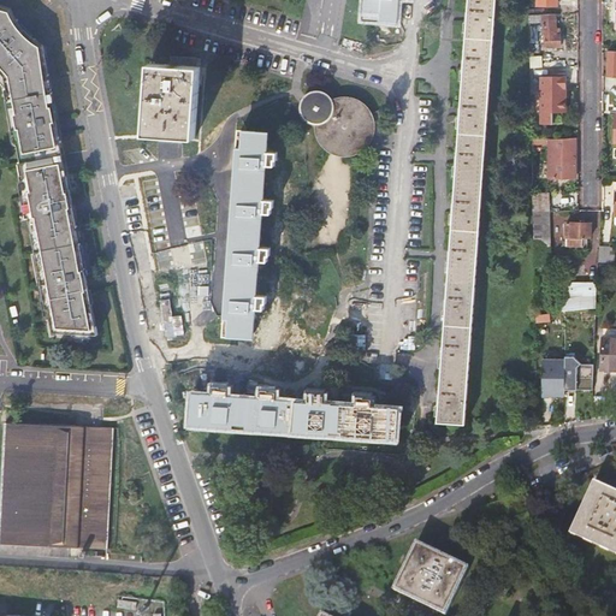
[(398,19),(397,19),(397,0),(368,0),(368,17),(366,17),(365,19),(398,23),(398,22),(398,21),(398,19)]
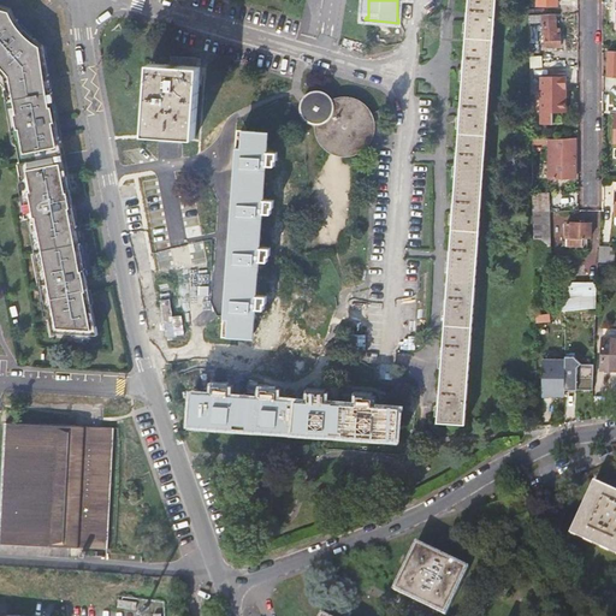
[(437,421),(460,422),(463,424),(495,0),(468,0),(467,13),(463,61),(460,112),(456,161),(454,205),(450,253),(446,298),(443,347),(439,400),(437,421)]
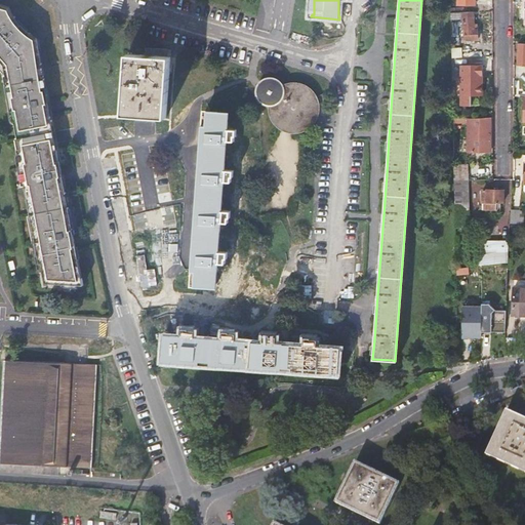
[(39,63),(42,62),(38,38),(26,30),(16,19),(8,3),(1,1),(0,3),(0,55),(4,62),(11,97),(8,98),(11,111),(13,110),(16,126),(51,120),(51,117),(51,116),(50,114),(45,115),(43,105),(49,104),(45,80),(44,80),(44,76),(42,76),(39,63)]
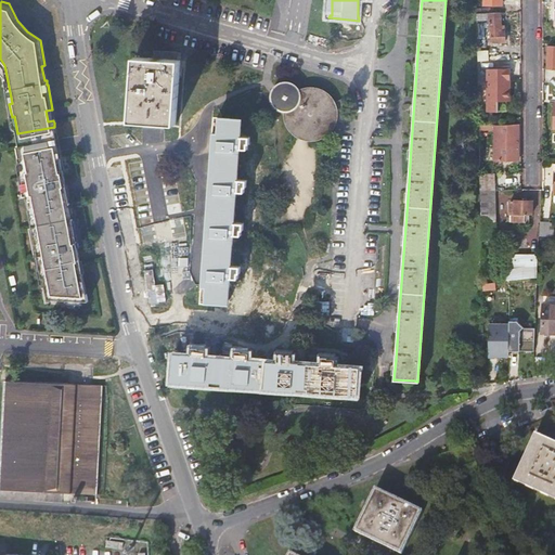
[(503,33),(501,33),(501,15),(489,14),(490,33),(492,33),(492,44),(504,44),(503,33)]
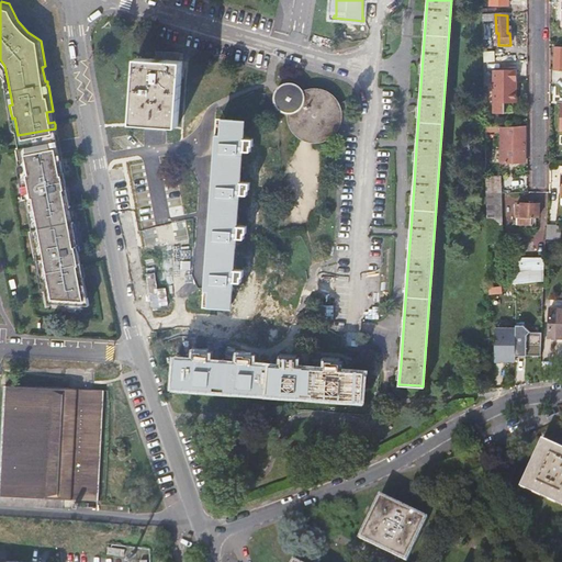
[(552,71),(561,71),(561,47),(553,48),(552,71)]
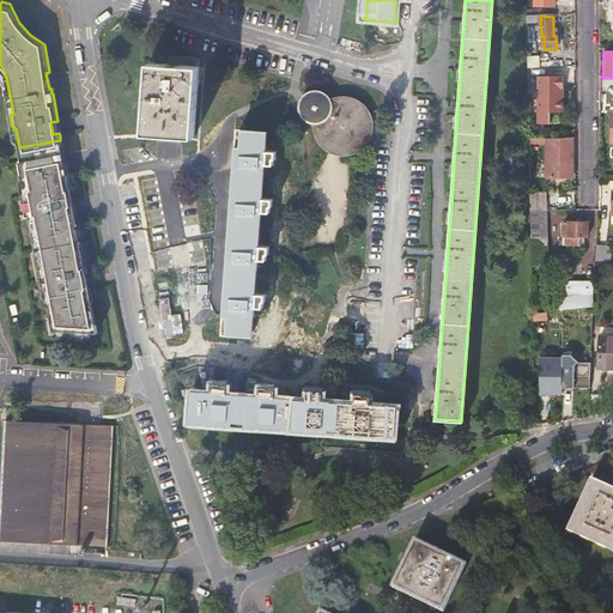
[(198,66),(187,66),(188,58),(168,55),(168,64),(149,62),(144,129),(193,134),(198,66)]
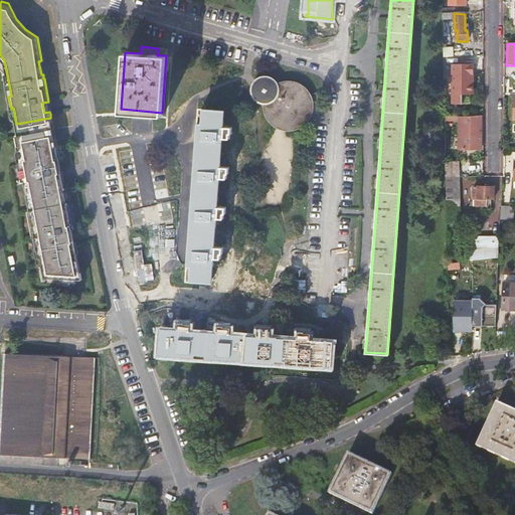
[(451,64),(451,104),(462,104),(462,95),(471,95),(471,94),(472,92),(472,86),(470,83),(471,74),(473,75),(473,65),(451,64)]
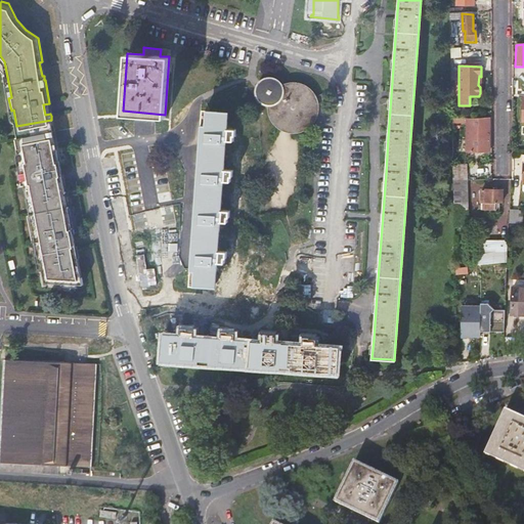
[(274,79),(269,78),(264,79),(260,82),(257,86),(256,91),(256,96),(257,100),(260,103),(264,106),(272,106),(273,116),(277,121),(281,125),(287,128),(293,129),(298,129),(303,127),(310,121),(312,116),(314,111),(313,103),(311,98),(304,91),(296,88),(287,88),(284,87),(278,81),(274,79)]
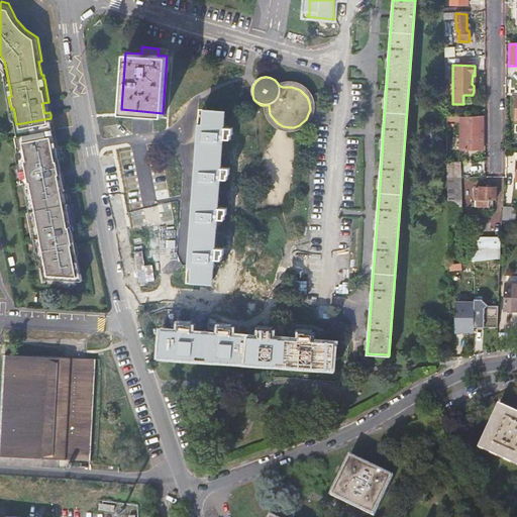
[(190,280),(212,282),(223,112),(201,110),(190,280)]
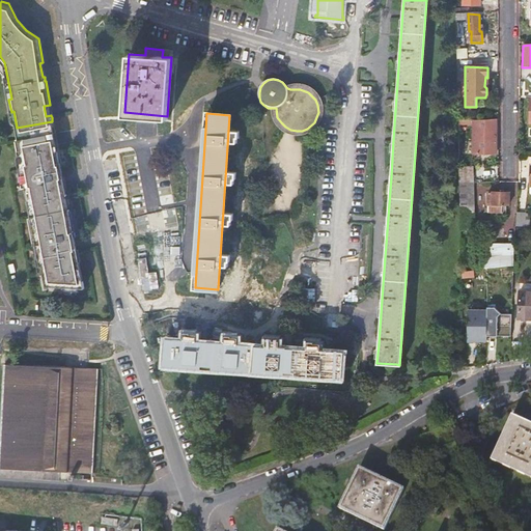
[(495,154),(495,119),(464,120),(465,124),(476,123),(476,130),(480,130),(481,134),(483,134),(484,154),(495,154)]
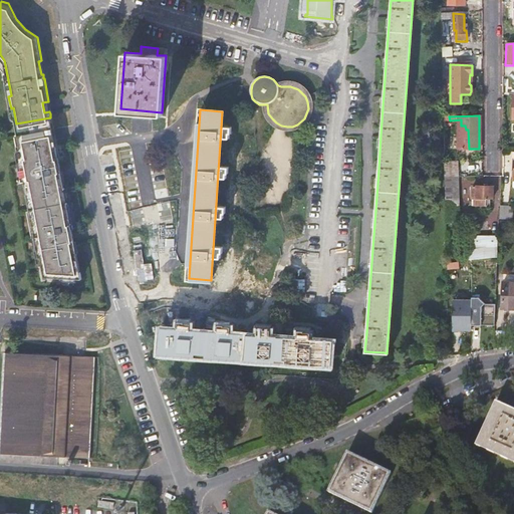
[(46,271),(47,277),(75,278),(75,279),(81,279),(80,272),(74,242),(72,242),(71,236),(73,236),(71,227),(69,228),(68,219),(70,219),(67,204),(67,202),(64,203),(61,190),(65,189),(64,188),(62,177),(60,178),(57,165),(59,165),(55,140),(53,141),(31,145),(30,146),(29,147),(29,148),(28,148),(28,149),(28,150),(16,149),(22,182),(27,181),(34,222),(32,223),(35,238),(37,237),(39,245),(36,245),(38,258),(41,257),(43,271),(46,271)]
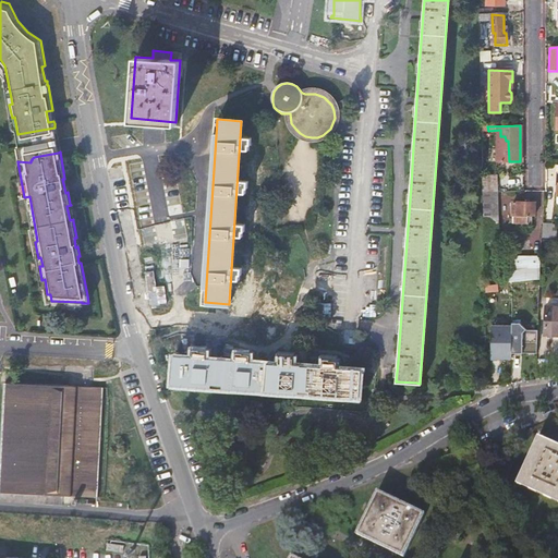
[(493,182),(493,192),(499,191),(508,191),(507,187),(521,186),(521,181),(493,182)]
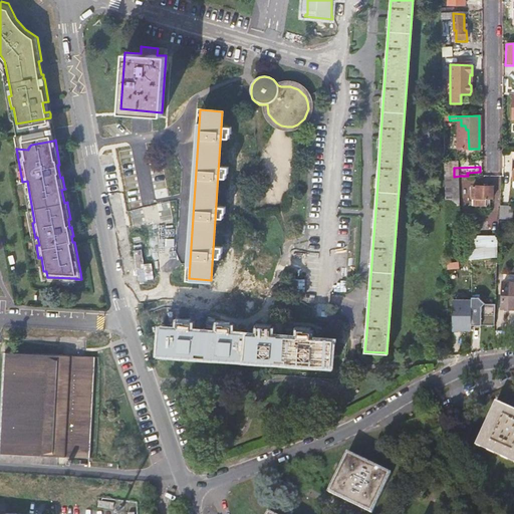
[(454,177),(446,177),(447,223),(450,224),(452,224),(461,224),(460,206),(460,203),(460,176),(454,177)]
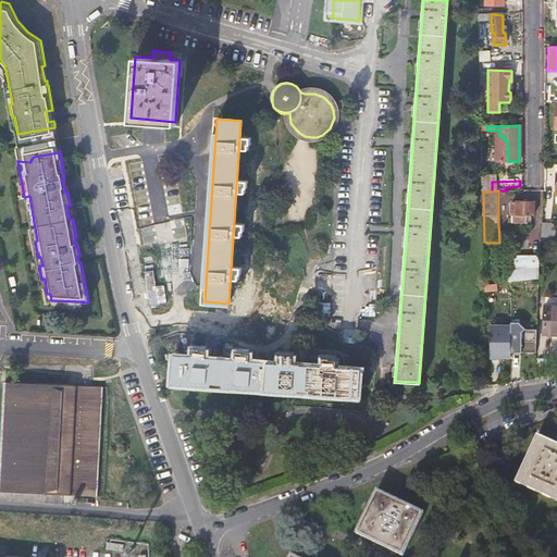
[(528,215),(537,215),(536,201),(511,200),(511,223),(525,223),(528,215)]
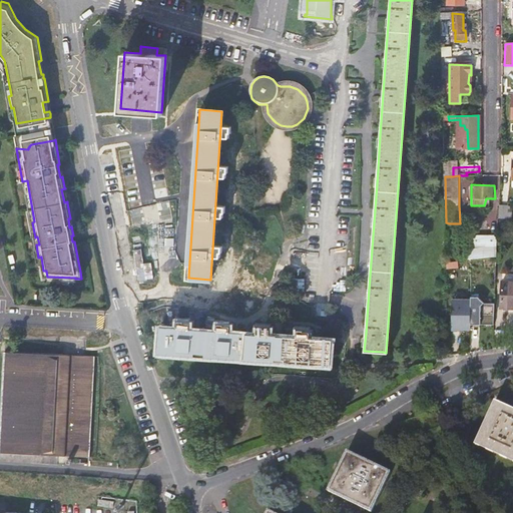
[(497,205),(496,218),(510,219),(511,206),(497,205)]
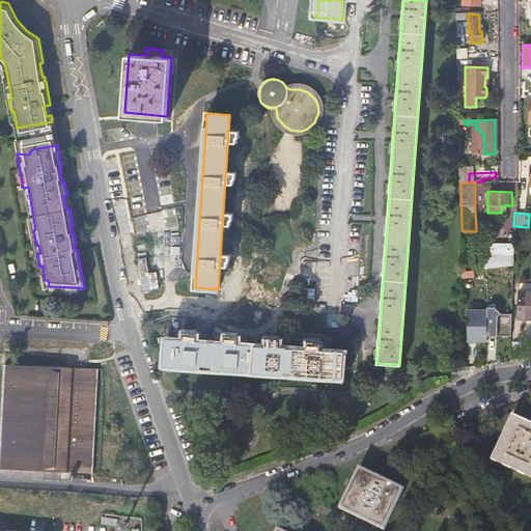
[(488,269),(514,267),(514,245),(486,244),(485,269),(488,269)]
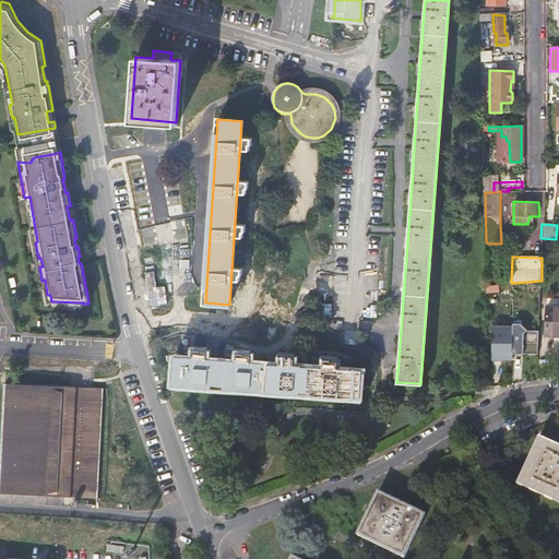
[(547,335),(558,336),(558,306),(546,306),(547,335)]
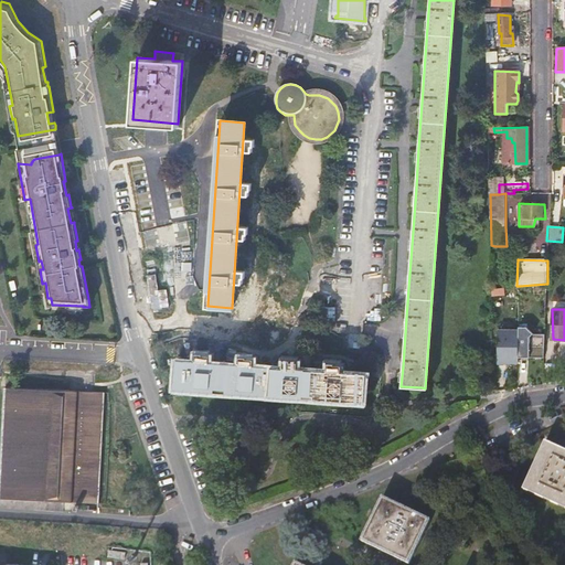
[(519,358),(545,358),(545,336),(519,324),(519,329),(519,330),(519,332),(519,358)]
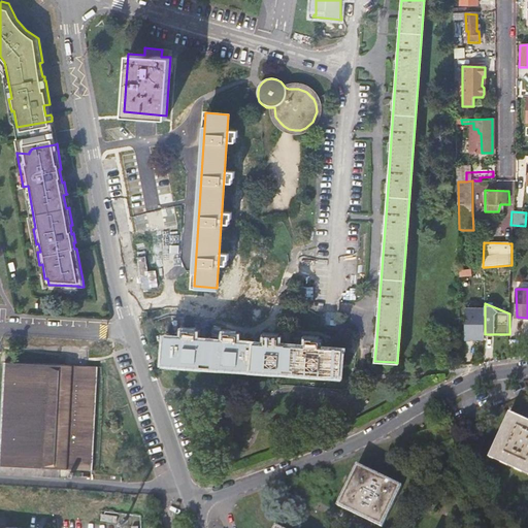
[(465,340),(485,340),(485,308),(464,308),(465,340)]
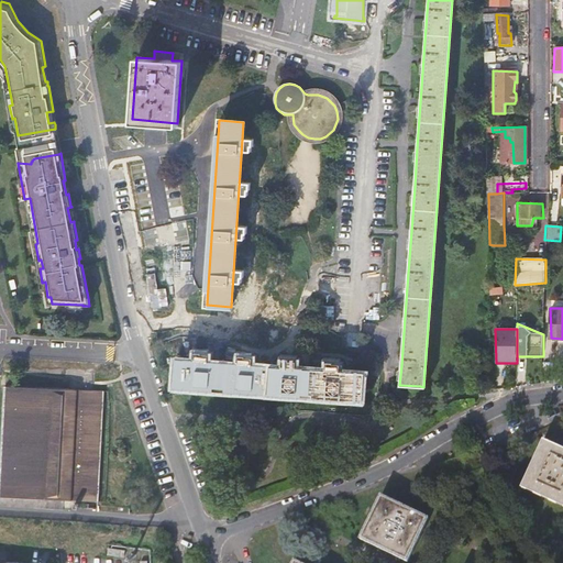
[(177,385),(360,398),(362,375),(179,361),(177,385)]
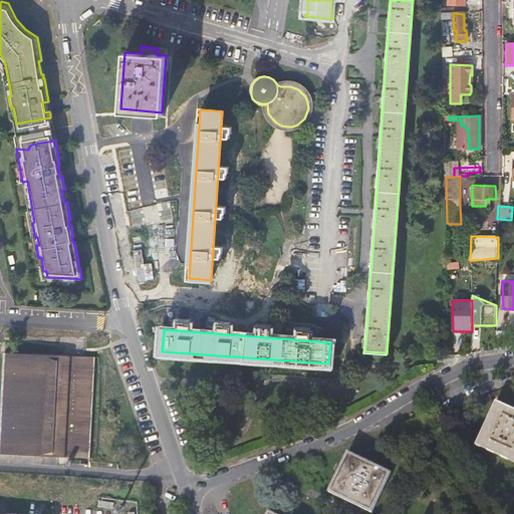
[(5,351),(0,457),(0,461),(58,466),(58,457),(89,458),(90,458),(94,356),(5,351)]
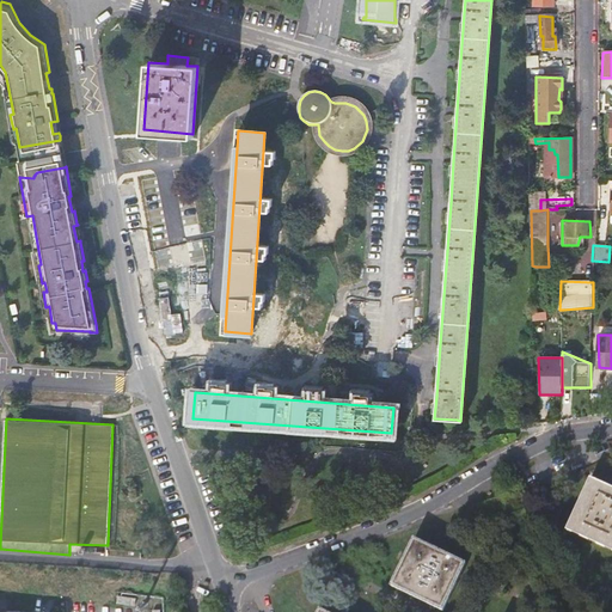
[(611,550),(611,487),(589,477),(565,528),(611,550)]
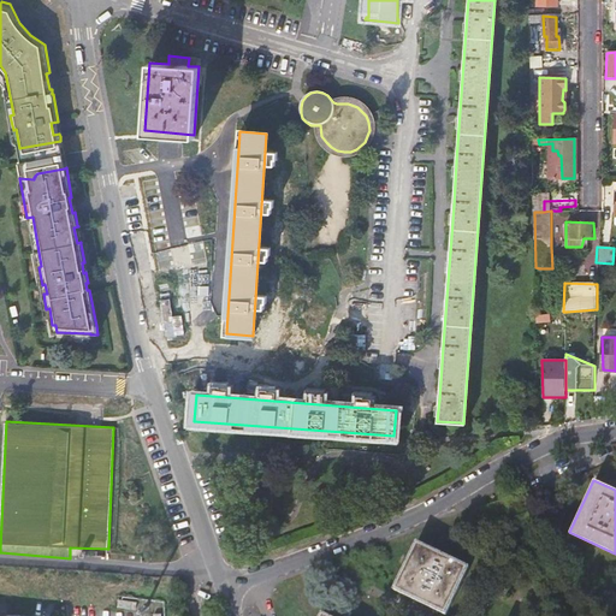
[(445,614),(468,566),(416,542),(394,590),(445,614)]
